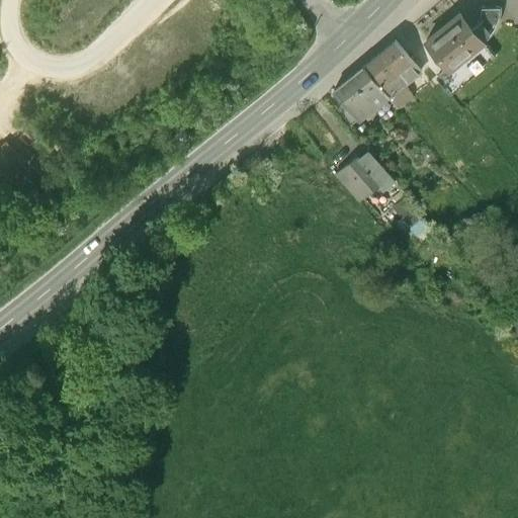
[(500,10),(483,10),(481,17),(479,20),(477,23),(473,27),(469,30),(483,45),(490,38),(495,29),(499,20),(500,10)]
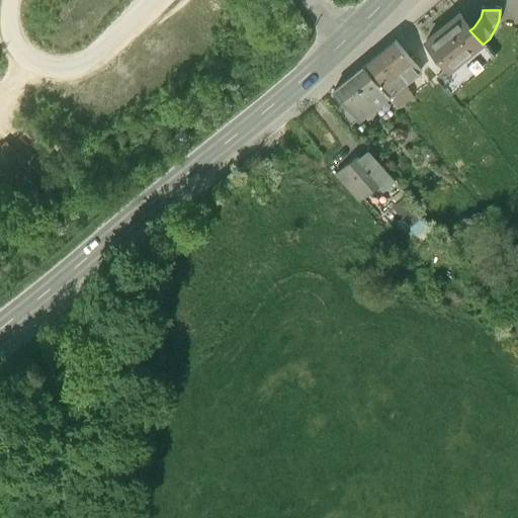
[(458,16),(425,45),(448,72),(448,73),(475,52),(483,45),(469,30),(458,16)]
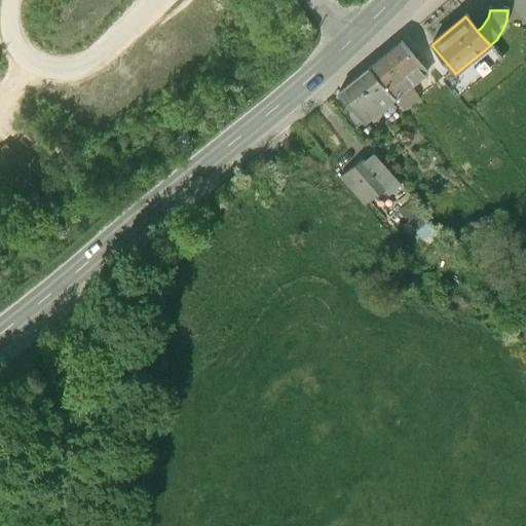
[(400,44),(369,70),(393,101),(404,113),(415,104),(419,101),(410,89),(426,76),(400,44)]
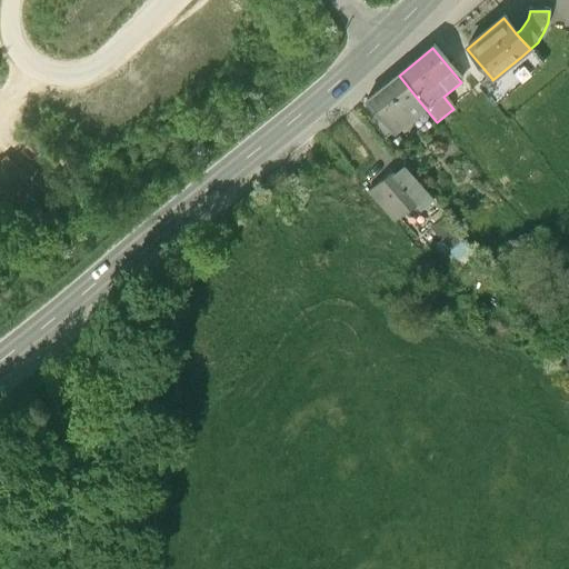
[(521,57),(492,80),(492,79),(480,88),(495,106),(543,66),(533,53),(525,61),(521,57)]
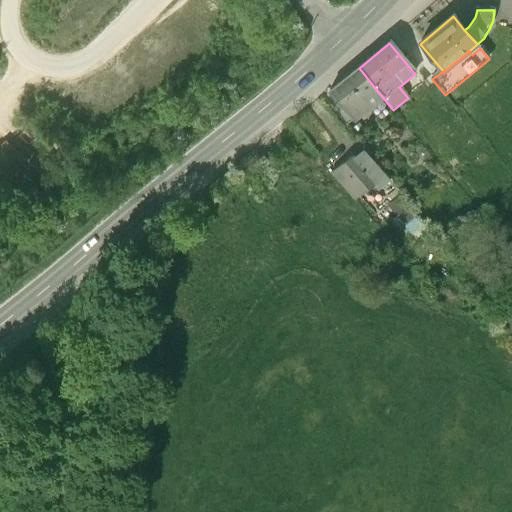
[(383,98),(359,68),(330,92),(338,102),(354,122),(383,98)]
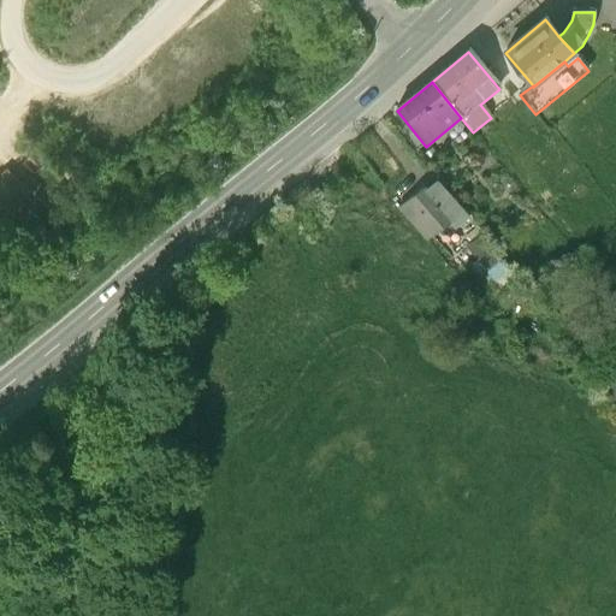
[(443,183),(400,209),(425,249),(468,221),(443,183)]
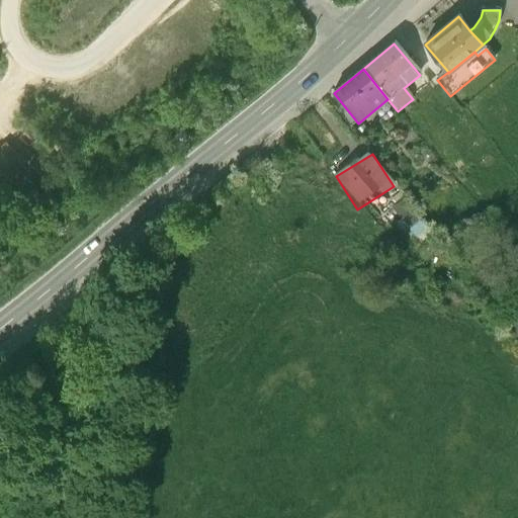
[(412,212),(403,202),(392,212),(410,233),(421,224),(412,212)]
